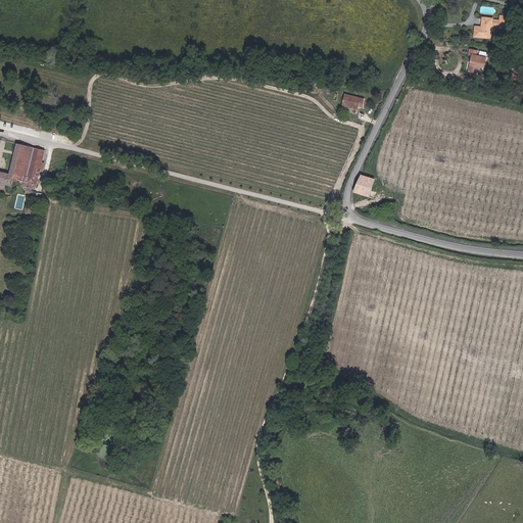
[(491,33),(492,20),(492,18),(483,17),(481,28),(475,27),(474,36),(490,38),(491,33)]
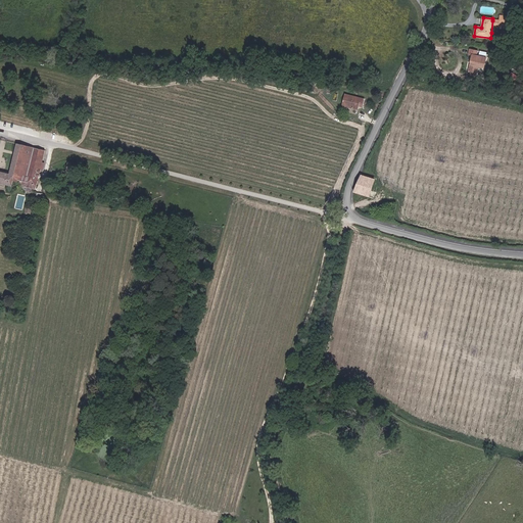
[(514,21),(511,20),(500,19),(500,20),(500,27),(500,28),(510,29),(510,28),(510,25),(513,25),(514,21)]
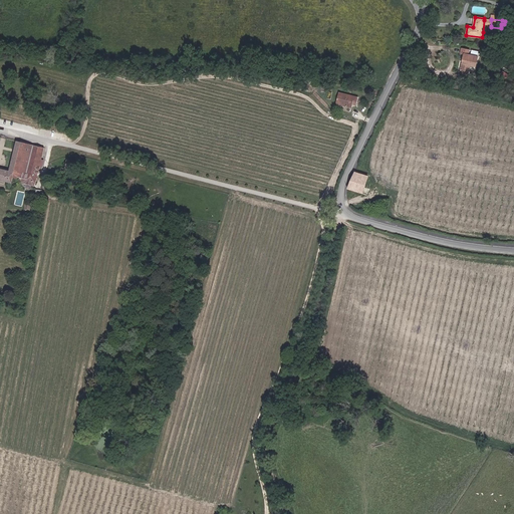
[(491,26),(491,20),(484,20),(483,32),(485,32),(486,25),(491,26)]
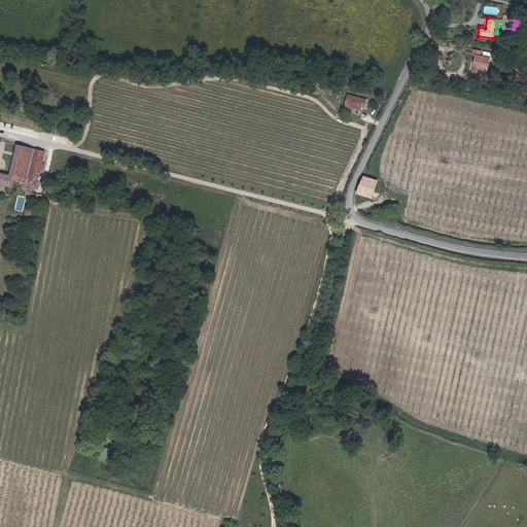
[(470,76),(479,77),(481,68),(487,70),(489,60),(482,58),(483,54),(472,51),(471,56),(476,57),(470,76)]
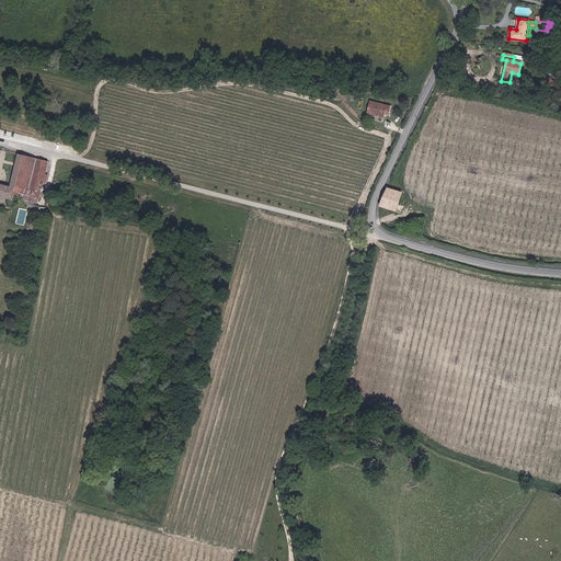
[(551,87),(554,81),(544,75),(541,80),(551,87)]
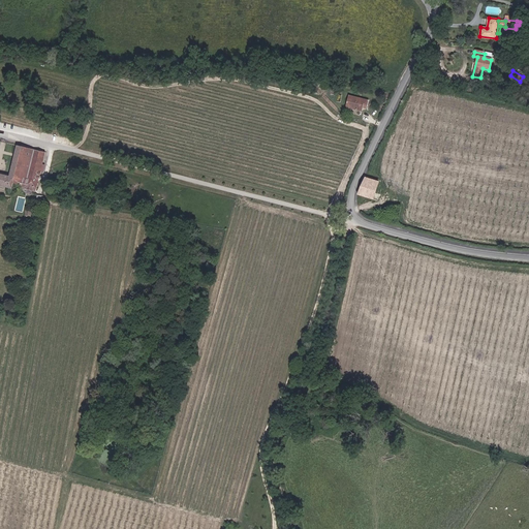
[(367,109),(368,100),(349,95),(346,107),(362,111),(363,107),(367,109)]
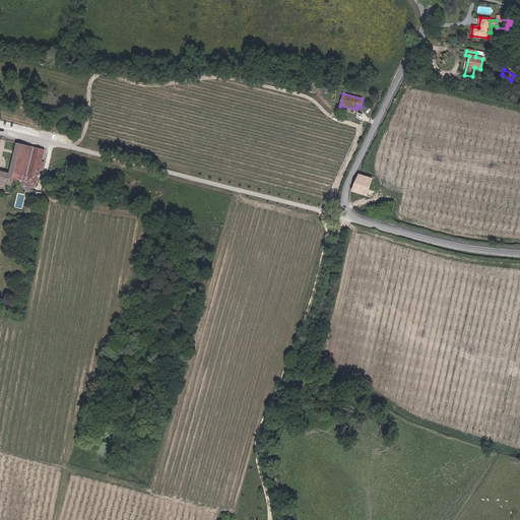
[(17,142),(10,174),(0,171),(0,182),(12,185),(13,178),(19,180),(23,181),(22,183),(22,185),(36,188),(45,149),(17,142)]
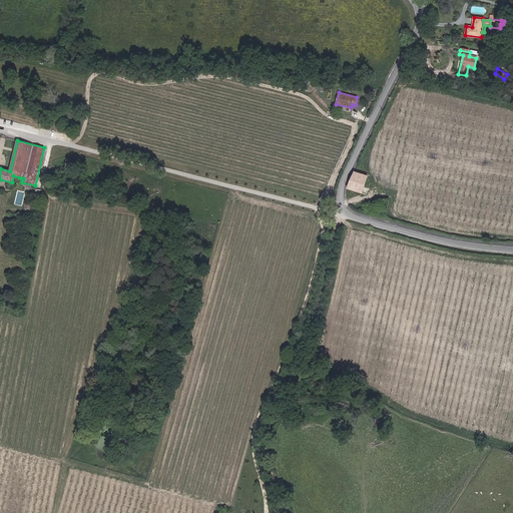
[(75,167),(77,161),(67,159),(66,165),(75,167)]
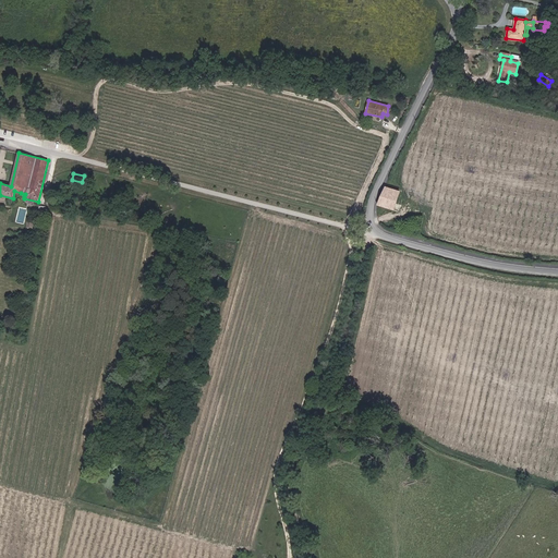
[(393,209),(400,192),(385,186),(377,205),(393,209)]
